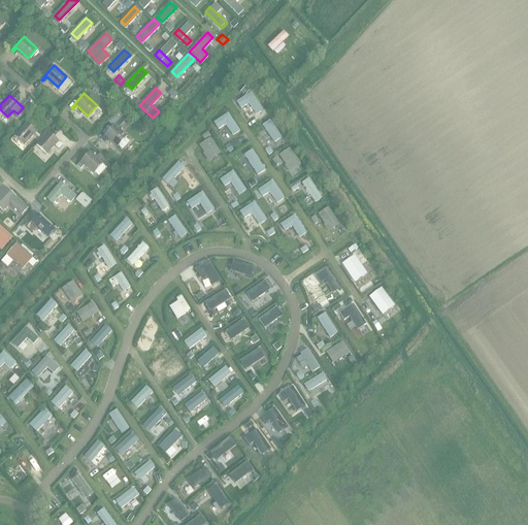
[(31,102),(27,98),(23,103),(27,106),(31,102)]
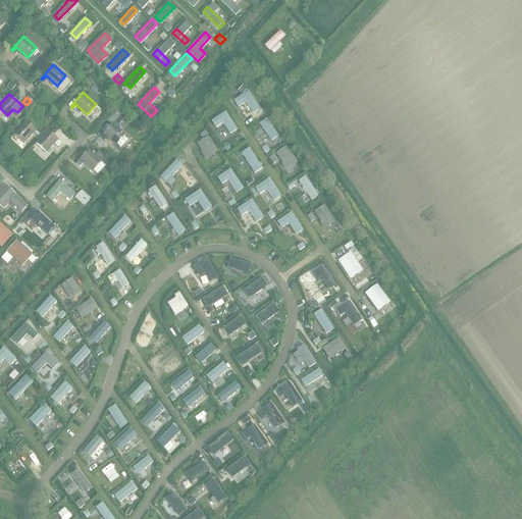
[(105,133),(116,143),(125,133),(116,124),(125,114),(116,107),(106,118),(111,122),(100,135),(101,137),(105,133)]
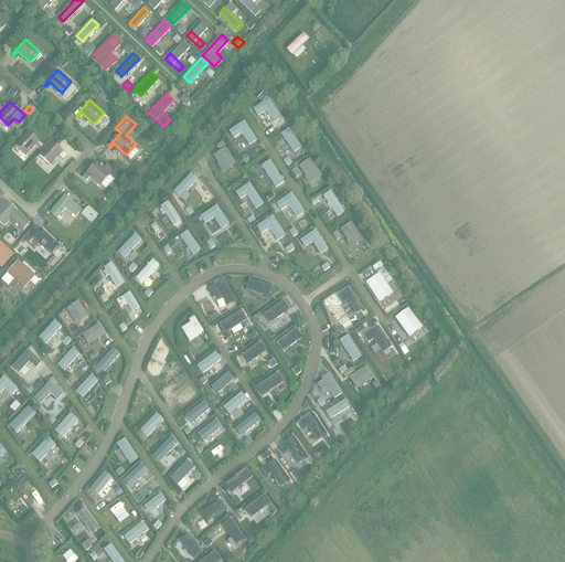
[(41,145),(42,142),(28,129),(14,142),(25,152),(36,140),(41,145)]
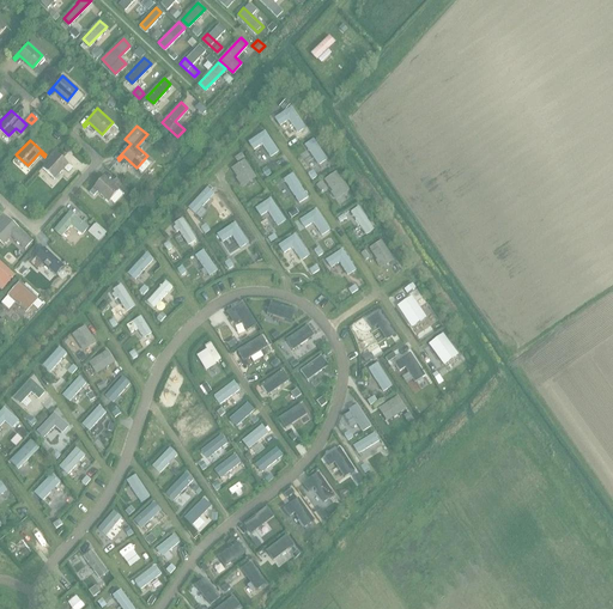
[(71,168),(72,165),(56,151),(42,165),(54,176),(66,163),(71,168)]
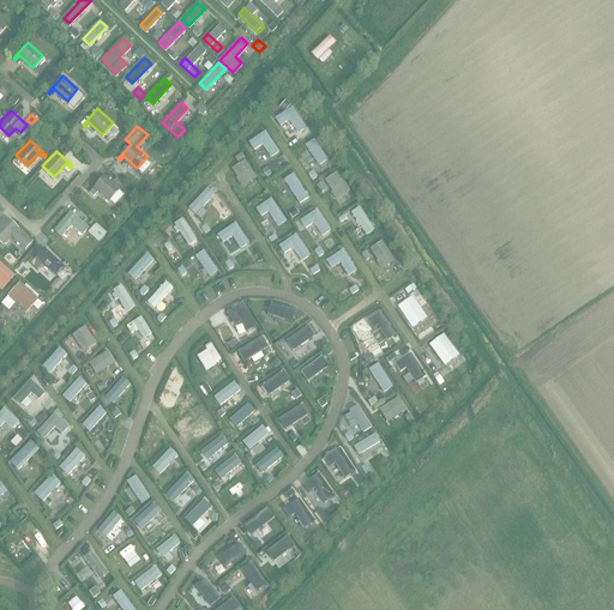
[(119,188),(124,192),(127,187),(121,181),(122,181),(108,168),(89,189),(91,192),(95,187),(109,199),(119,188)]
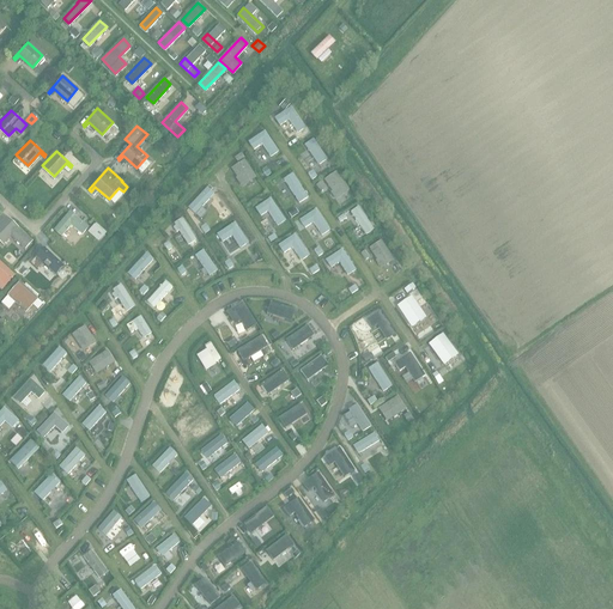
[(207,184),(188,205),(195,212),(214,192),(207,184)]
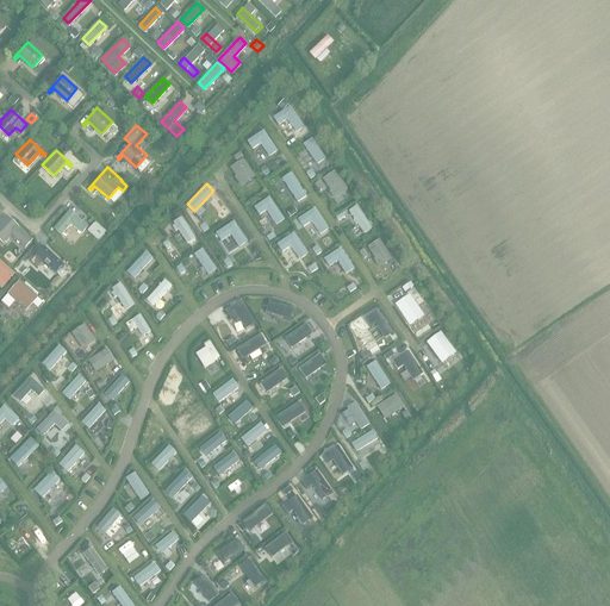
[(69,207),(54,226),(61,232),(70,222),(81,231),(88,223),(69,207)]
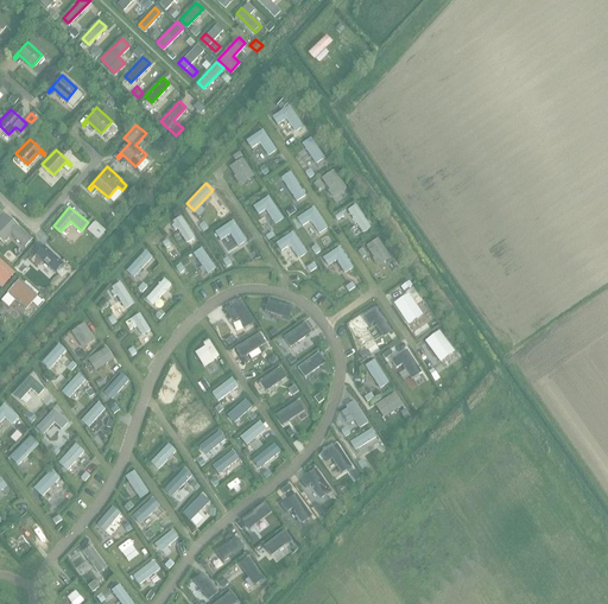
[(11,231),(25,245),(32,236),(6,211),(0,217),(0,236),(4,240),(11,231)]
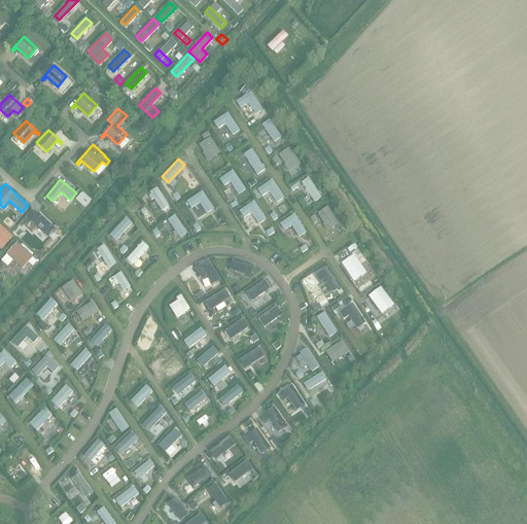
[(54,226),(38,211),(26,223),(31,230),(36,223),(47,234),(54,226)]
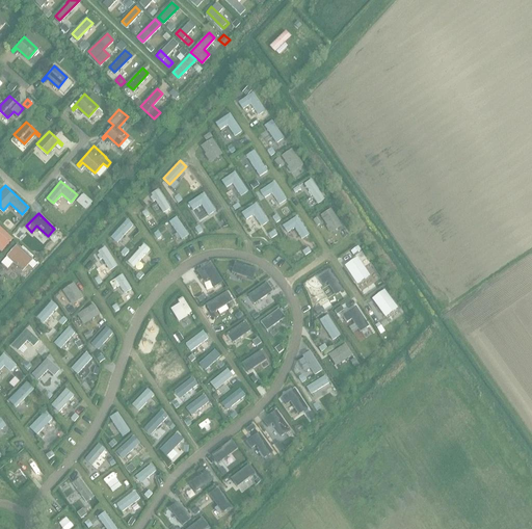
[(0,226),(0,240),(0,247),(1,248),(11,237),(0,226)]
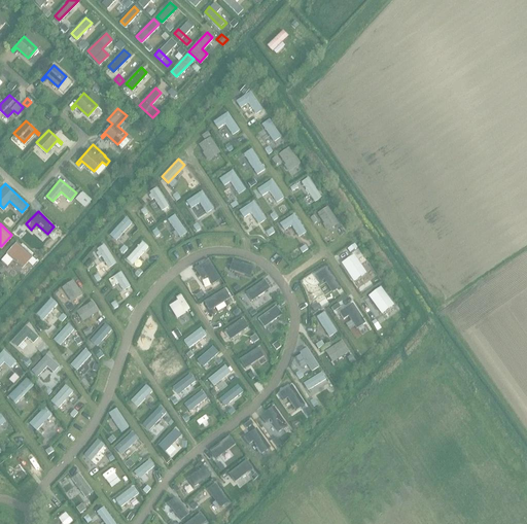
[(115,262),(103,243),(97,247),(98,249),(96,251),(99,255),(101,253),(108,266),(115,262)]
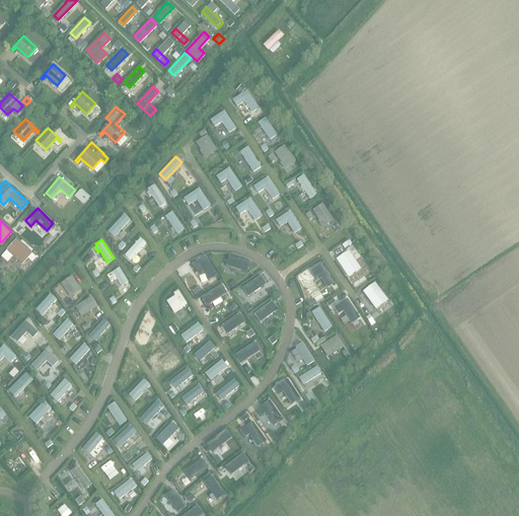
[(21,241),(18,245),(17,245),(12,241),(0,254),(0,263),(2,264),(14,249),(21,255),(28,247),(21,241)]
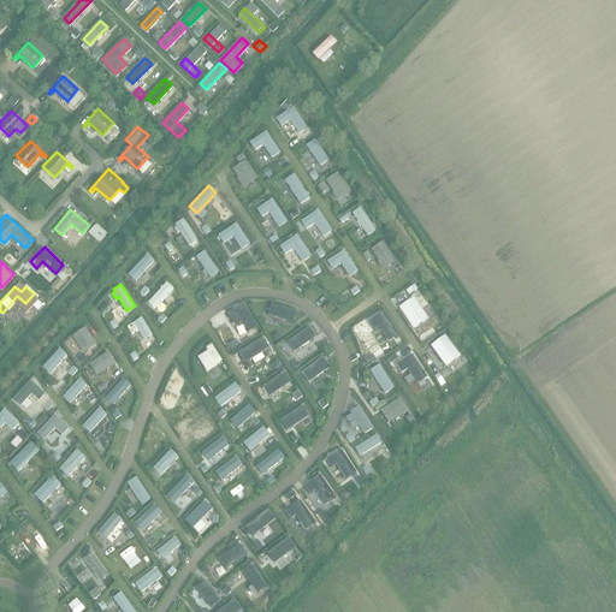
[(152,332),(141,315),(132,320),(135,322),(132,324),(135,328),(137,327),(144,337),(152,332)]
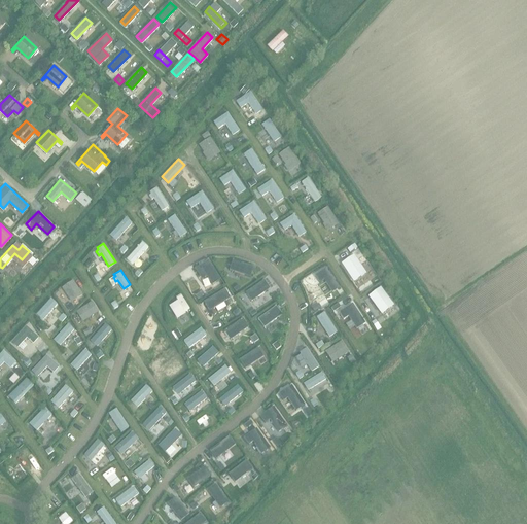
[(311,414),(302,399),(293,405),(303,419),(311,414)]
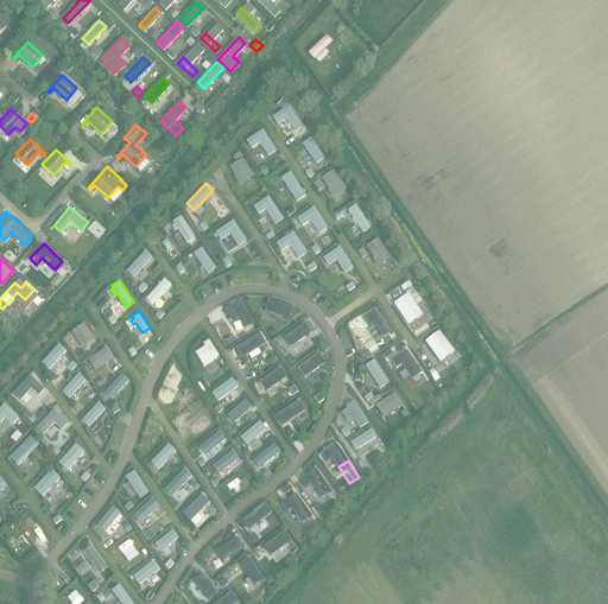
[(318,521),(306,504),(298,512),(310,527),(318,521)]
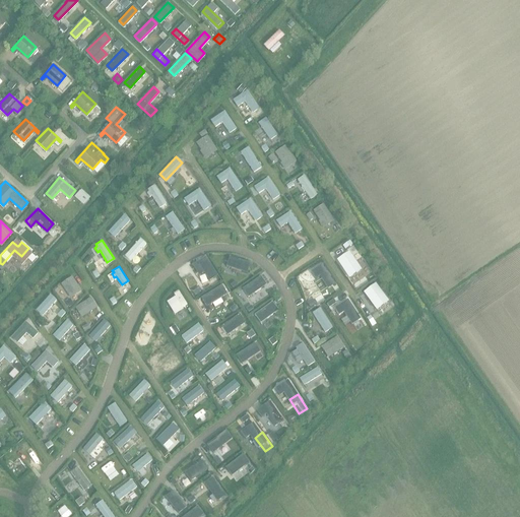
[(256,464),(244,447),(236,452),(248,469),(256,464)]
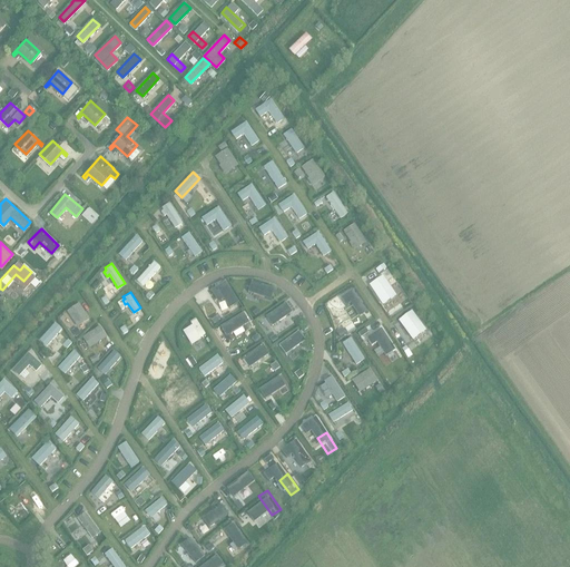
[(26,514),(11,496),(5,501),(19,519),(26,514)]
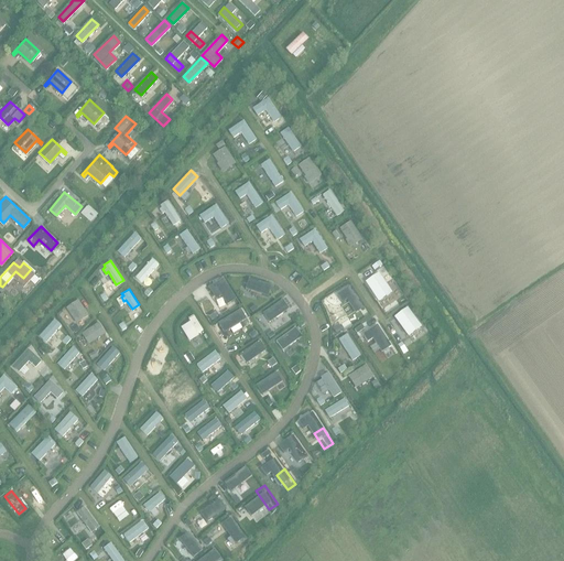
[(204,520),(220,509),(213,498),(196,509),(204,520)]
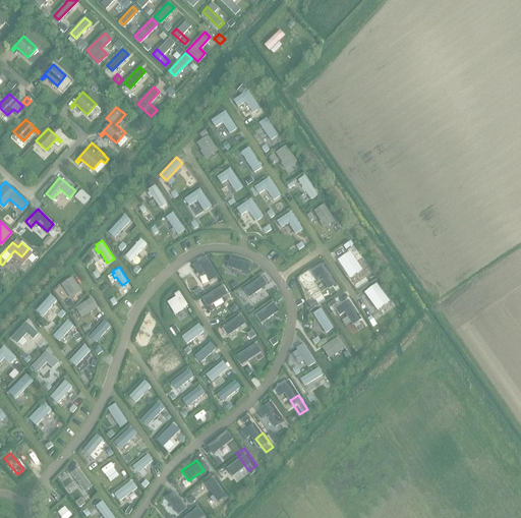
[(239,483),(227,466),(220,471),(232,488),(239,483)]
